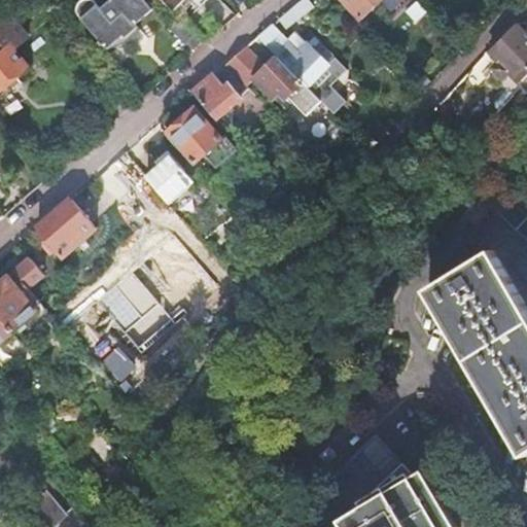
[(146,12),(135,0),(99,0),(92,7),(89,3),(85,1),(81,1),(77,1),(74,3),(71,6),(70,10),(70,14),(71,18),(101,51),(115,46),(124,41),(135,32),(130,26),(146,12)]
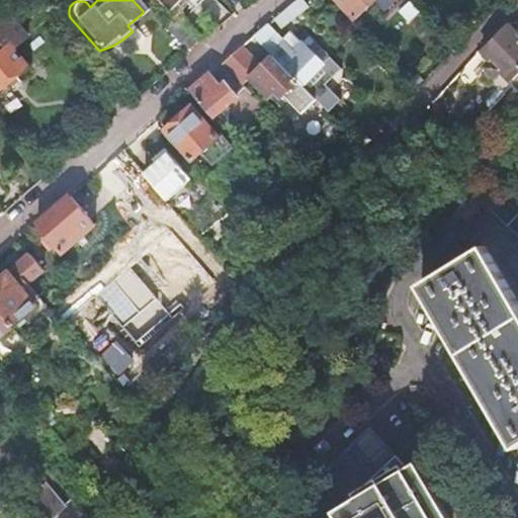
[(151,0),(154,3),(166,15),(180,0),(184,0),(193,8),(200,0),(151,0)]
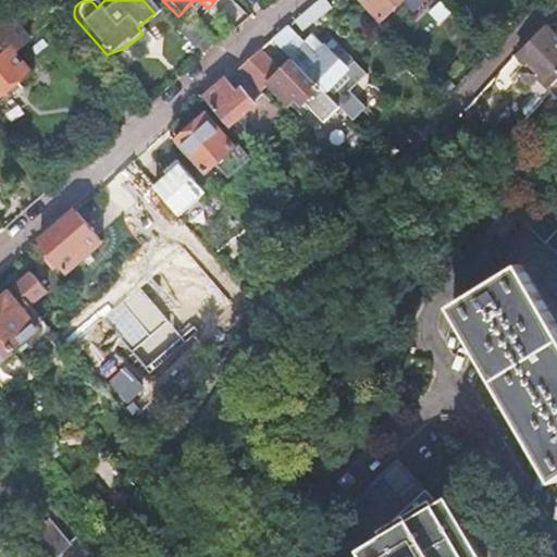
[(400,0),(359,0),(379,20),(400,0)]
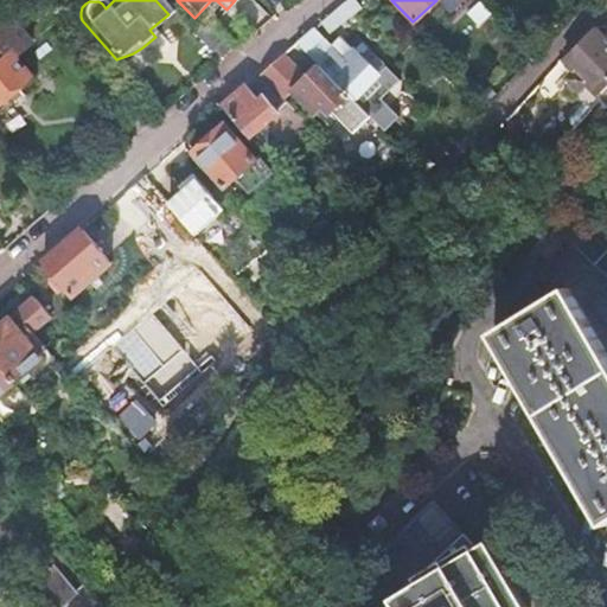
[(344,2),(319,24),(331,36),(356,16),(344,2)]
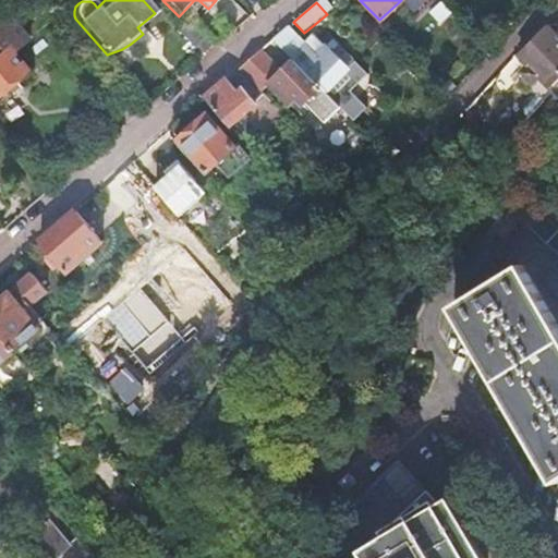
[(0,26),(0,92),(23,73),(10,58),(25,44),(7,22),(0,26)]
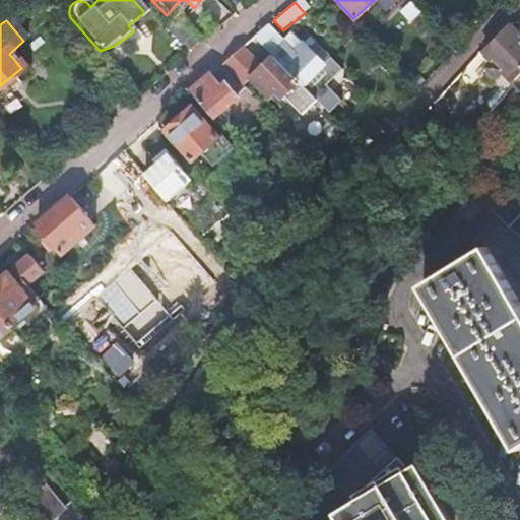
[(506,23),(479,51),(491,63),(485,68),(495,77),(501,72),(511,80),(519,70),(519,33),(518,36),(506,23)]
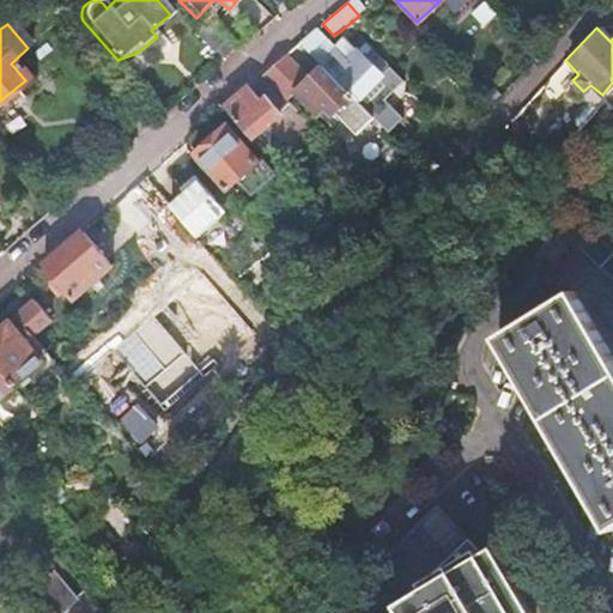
[(313,31),(298,44),(321,67),(356,102),(372,120),(386,133),(401,117),(383,98),(402,80),(358,36),(350,44),(345,40),(335,50),(315,30),(313,31)]
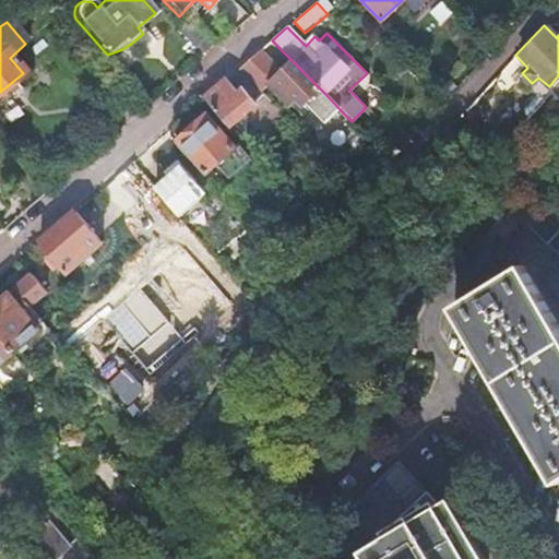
[(259,51),(236,71),(260,94),(266,86),(288,107),(295,100),(302,107),(305,105),(324,123),(340,109),(324,93),(293,61),(281,73),(259,51)]
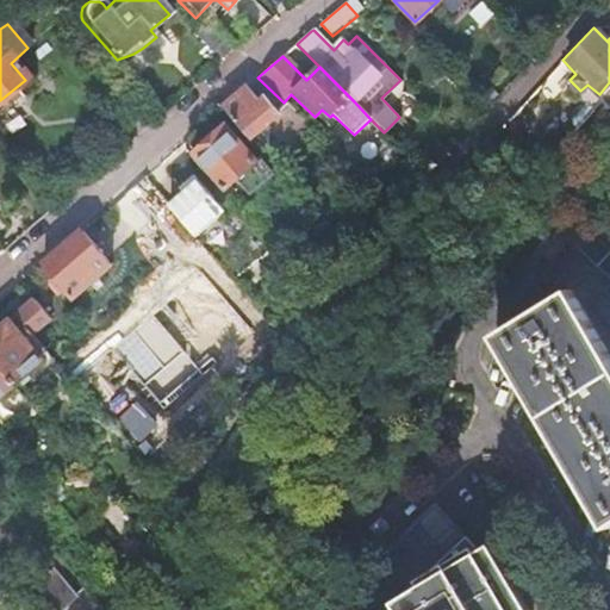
[(400,80),(381,98),(399,117),(403,119),(421,100),(400,80)]
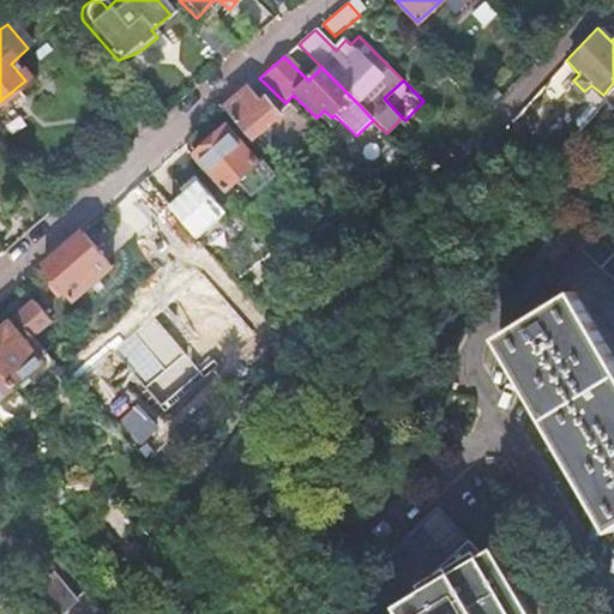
[(240,94),(222,109),(251,138),(265,125),(280,113),(278,112),(266,96),(260,101),(248,88),(240,94)]
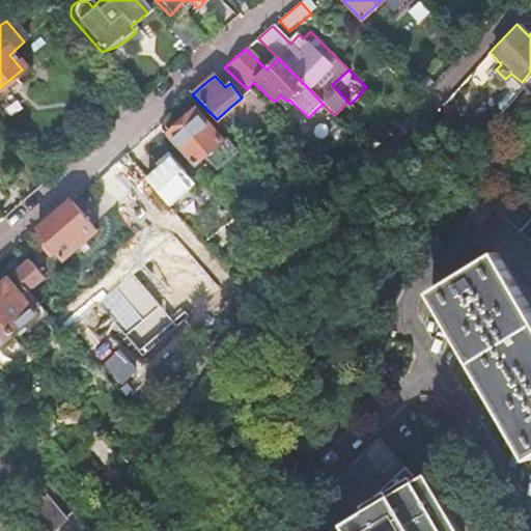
[(247,90),(241,96),(242,98),(229,108),(240,118),(249,127),(267,109),(247,90)]
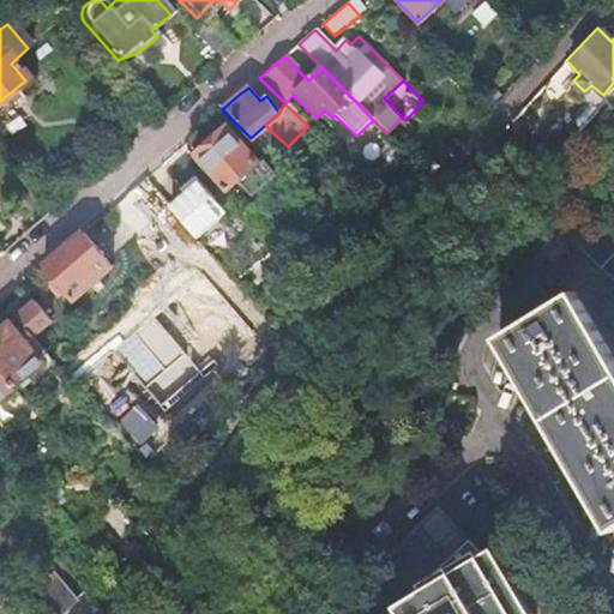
[(324,110),(317,118),(347,146),(356,136),(335,115),(332,118),(324,110)]
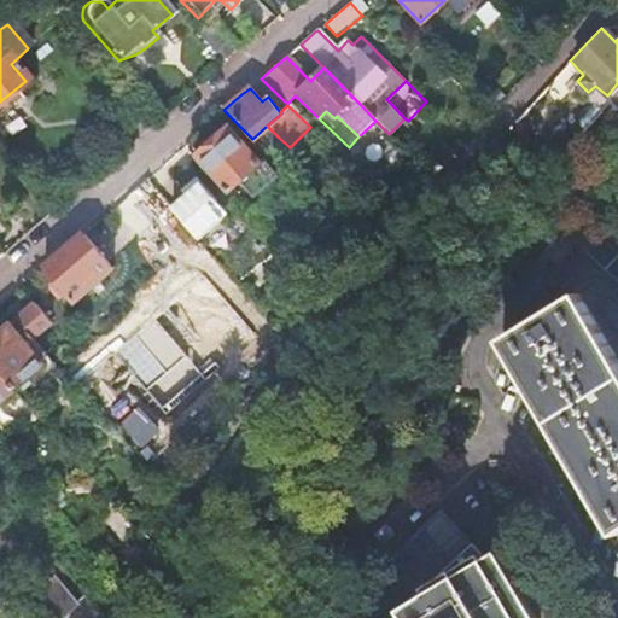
[(279,138),(267,126),(252,139),(264,151),(279,138)]
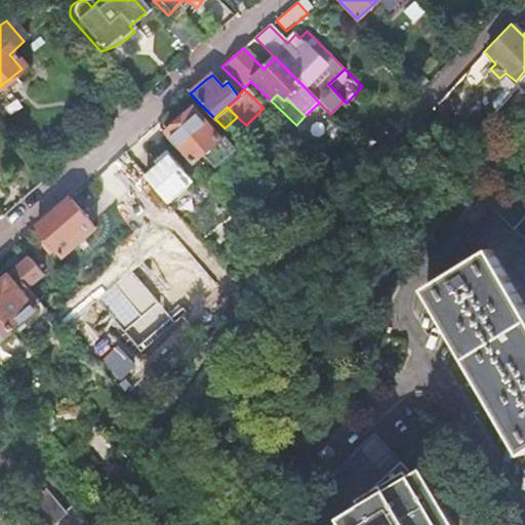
[(192,109),(164,132),(190,162),(200,154),(213,168),(235,150),(221,135),(217,138),(192,109)]
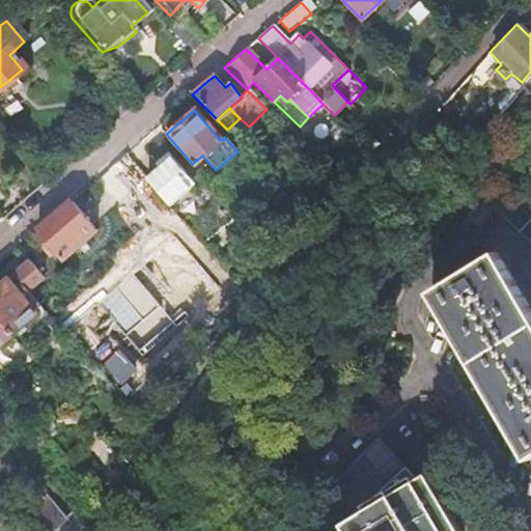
[(157,168),(144,179),(173,213),(194,194),(183,184),(185,182),(180,176),(184,173),(167,155),(155,165),(157,168)]
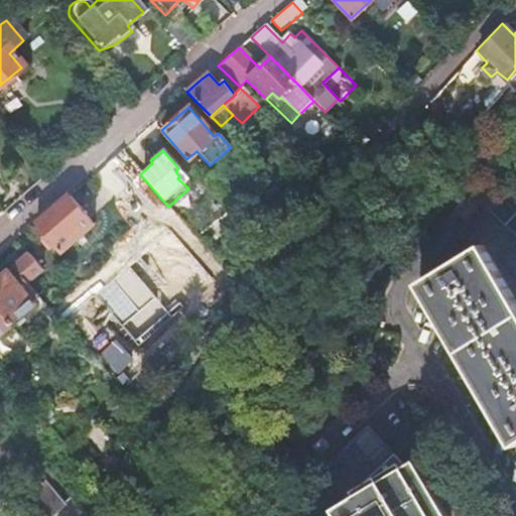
[(487,175),(438,203),(447,219),(479,201),(494,225),(515,242),(515,212),(506,204),(487,175)]
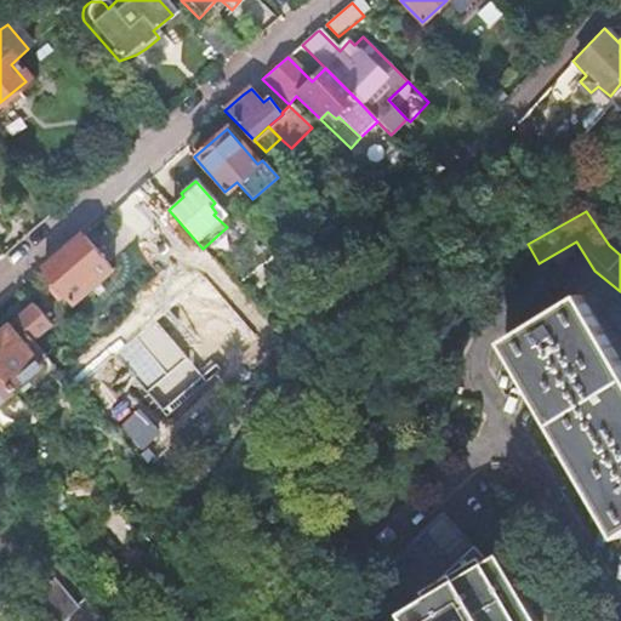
[(81,235),(40,271),(72,306),(112,271),(95,251),(81,235)]
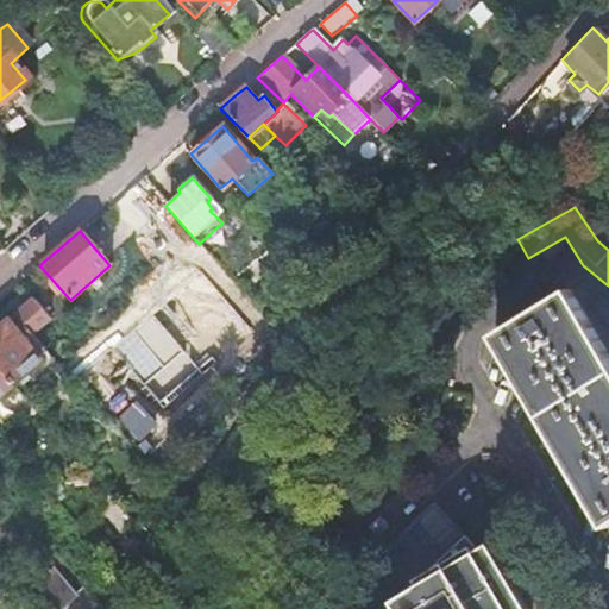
[(0,272),(12,264),(2,252),(0,253),(0,272)]
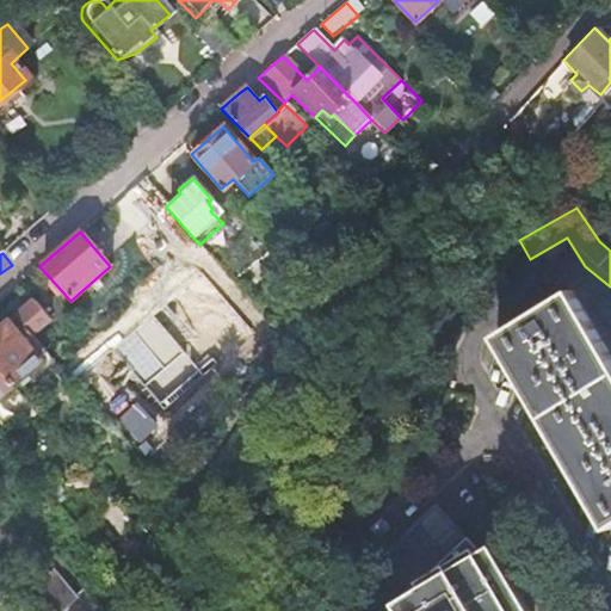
[(610,369),(566,295),(493,341),(608,528),(610,525),(610,369)]
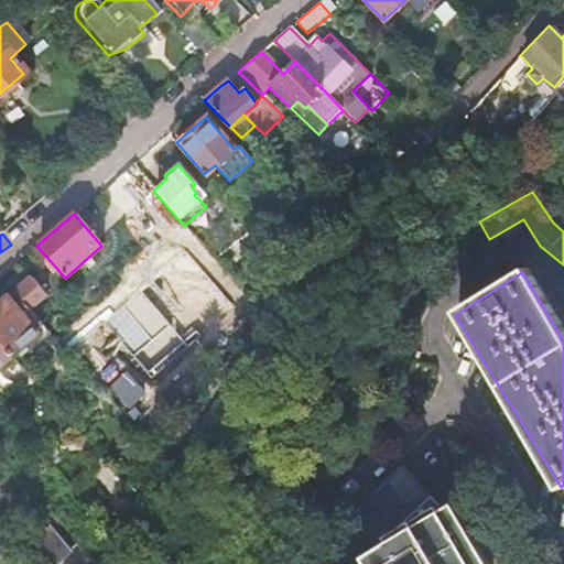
[(31,280),(14,294),(30,312),(47,297),(31,280)]
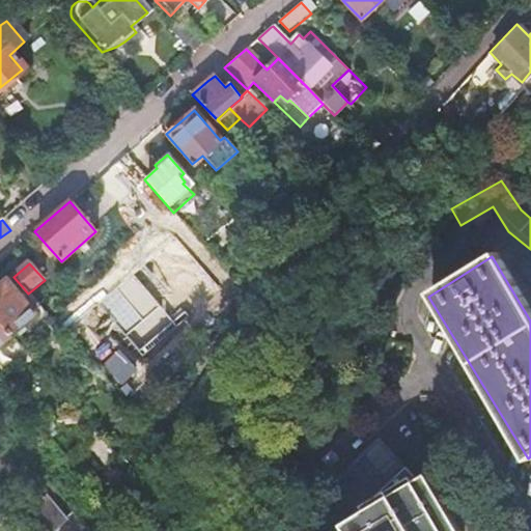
[(28,294),(14,277),(0,287),(0,322),(14,337),(38,315),(26,300),(30,297),(28,294)]
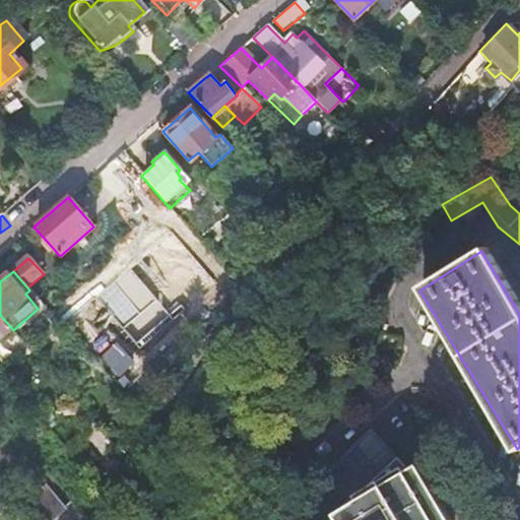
[(0,341),(13,330),(0,315),(0,341)]
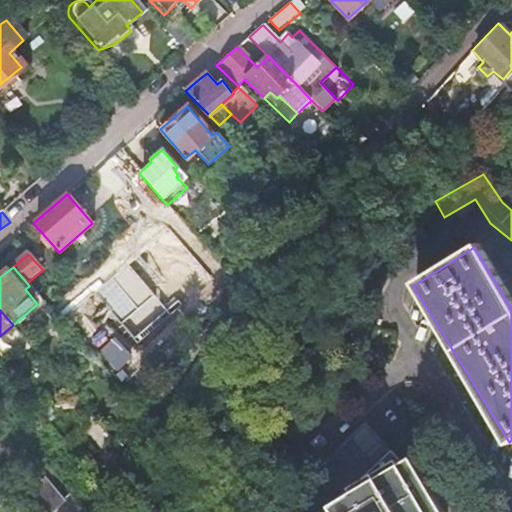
[(364,428),(319,468),(340,491),(384,452),(364,428)]
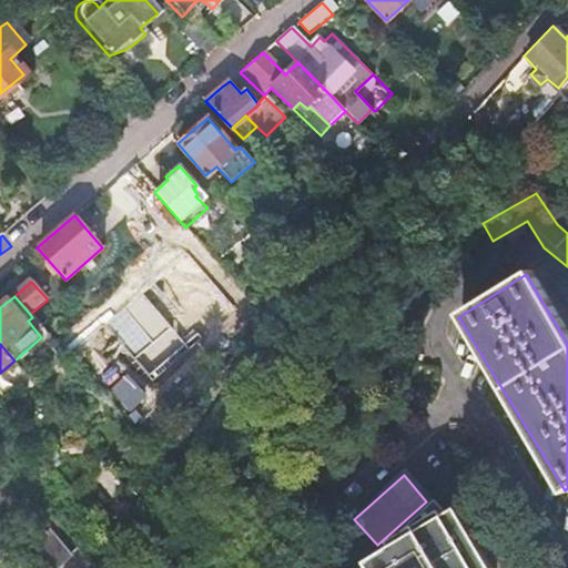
[(487,567),(453,511),(443,517),(433,501),(377,553),(364,557),(365,560),(351,567),(487,567)]
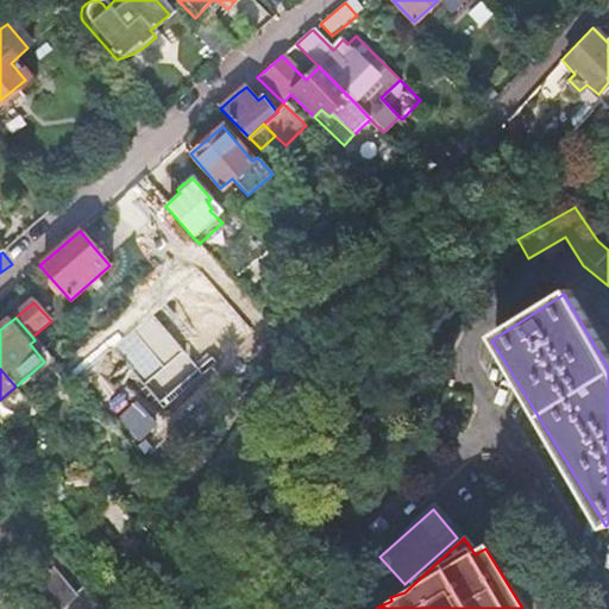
[(52,608),(73,591),(48,565),(20,590),(37,608),(52,608)]
